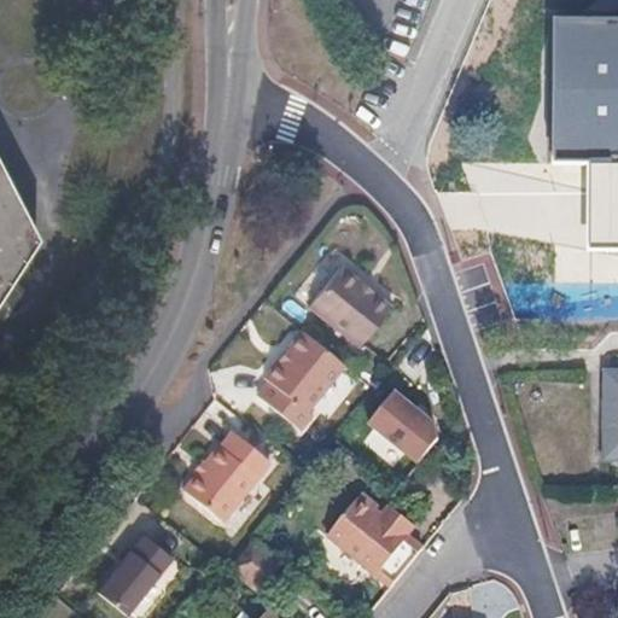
[(617,22),(558,22),(559,157),(590,158),(590,244),(617,244),(617,22)]
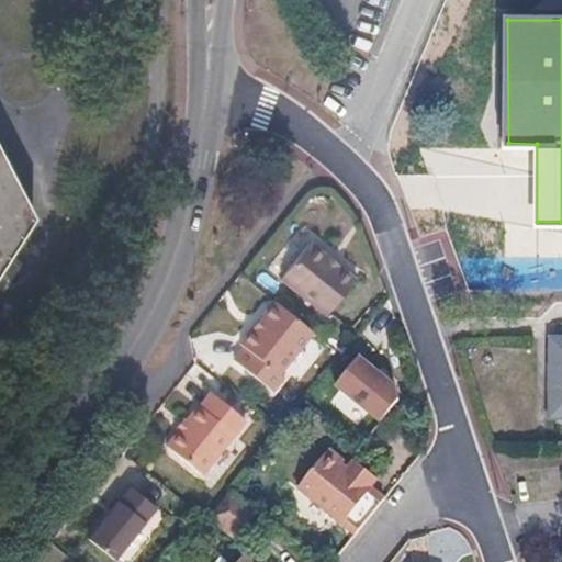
[(0,270),(33,225),(0,160),(0,270)]
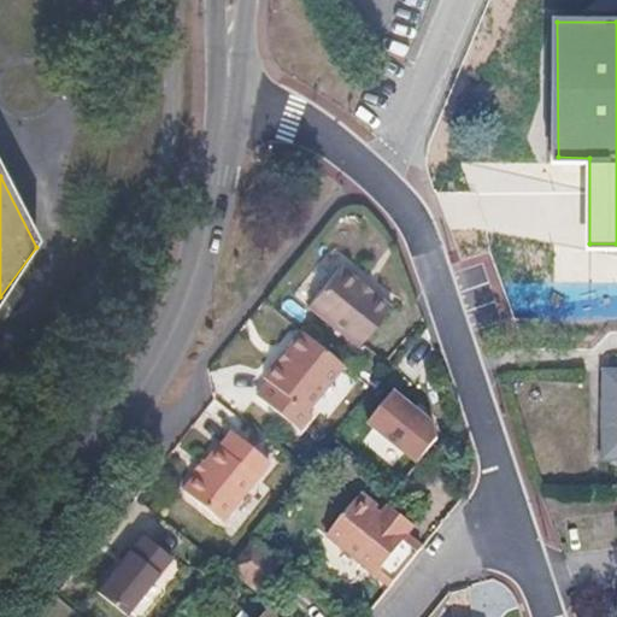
[(356,278),(336,263),(306,299),(356,340),(386,303),(368,287),(364,291),(353,281),(356,278)]
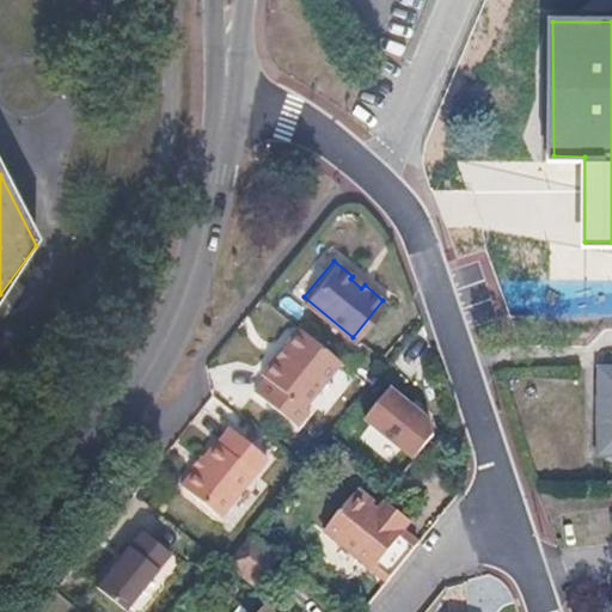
[(353,276),(350,279),(361,288),(365,285),(353,276)]
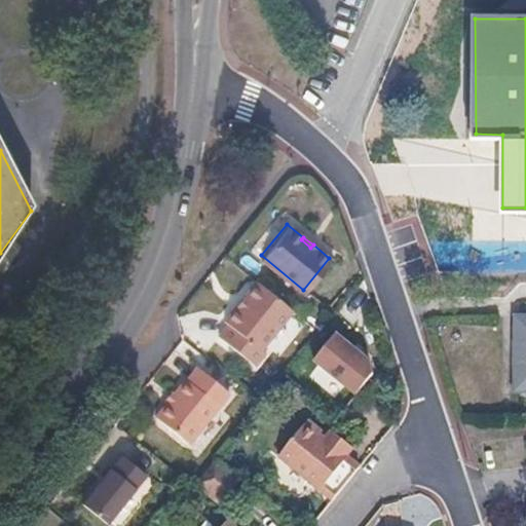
[(238,303),(235,300),(223,315),(228,320),(218,333),(254,362),(265,349),(260,345),(291,306),(254,276),(241,293),(245,295),(238,303)]
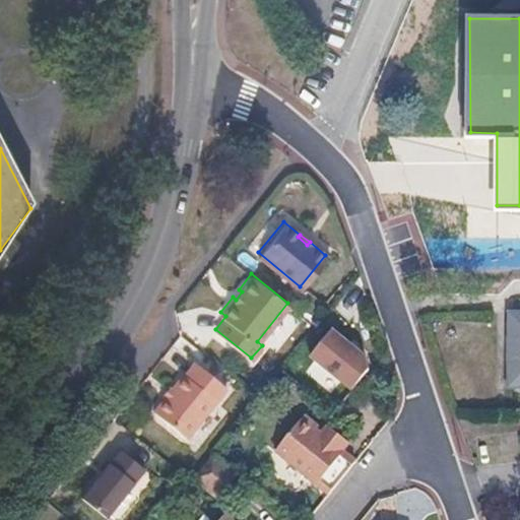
[(242,291),(239,289),(233,297),(236,300),(242,291)]
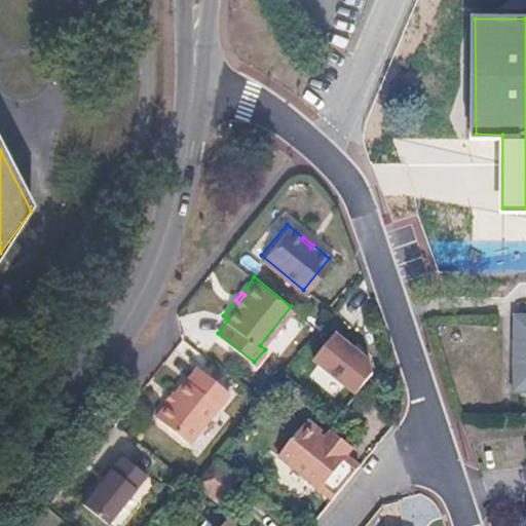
[(525,315),(514,315),(512,390),(525,390),(525,315)]
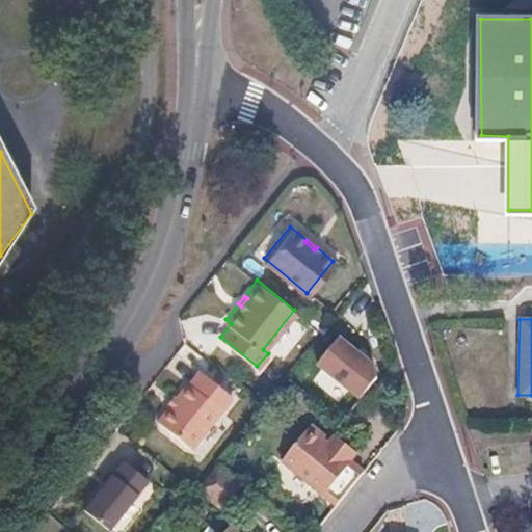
[(316,364),(360,399),(384,369),(341,334),(316,364)]
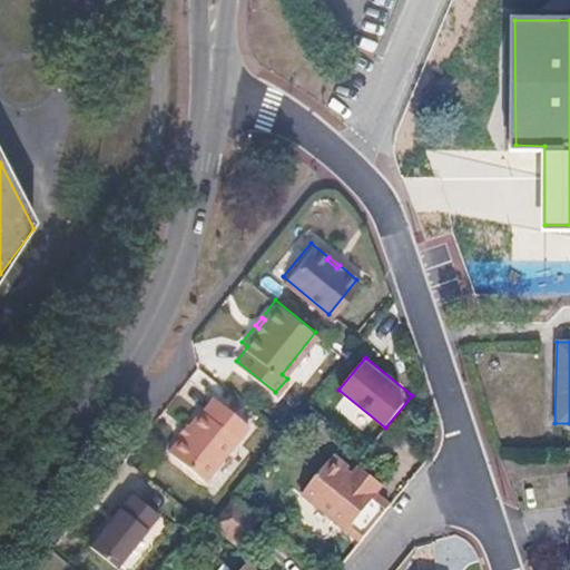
[(188,423),(182,432),(169,446),(205,474),(248,422),(214,394),(188,423)]
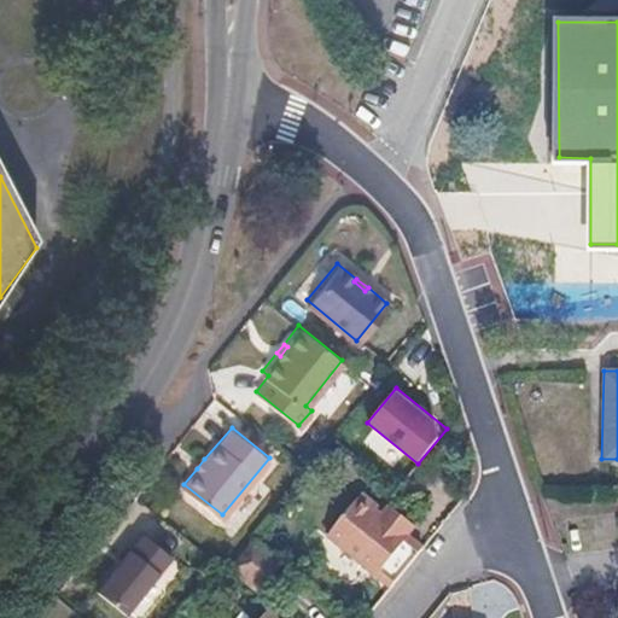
[(204,459),(199,455),(192,465),(197,468),(204,459)]
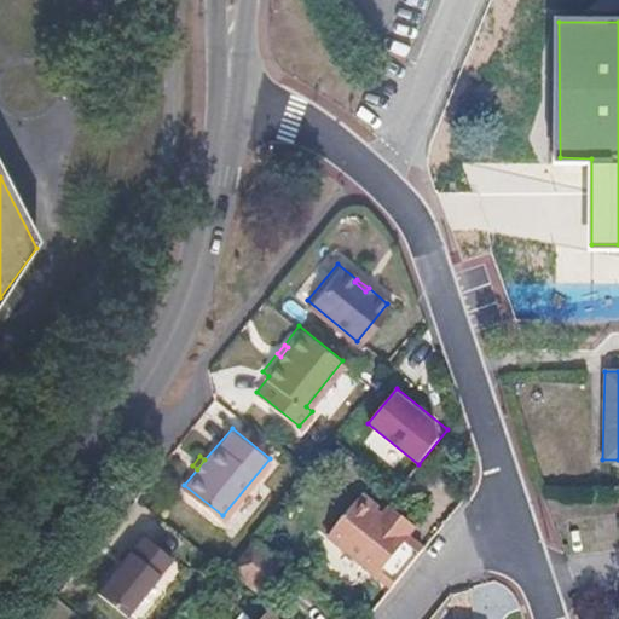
[(356,495),(324,533),(388,585),(421,545),(403,531),(409,521),(392,508),(385,518),(356,495)]
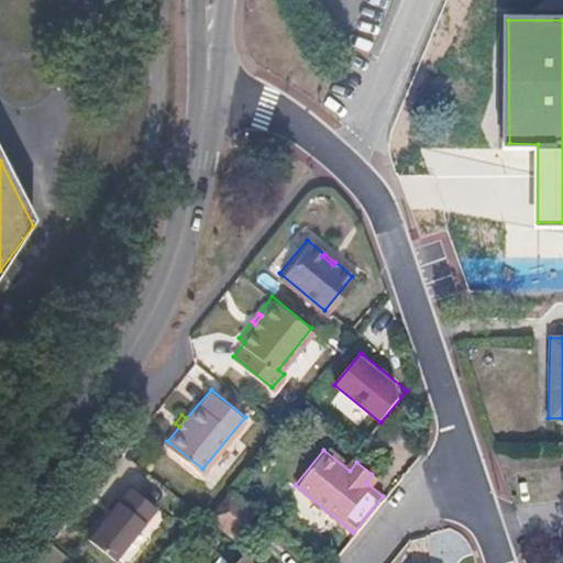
[(124,562),(166,512),(140,490),(98,542),(123,562),(124,562)]
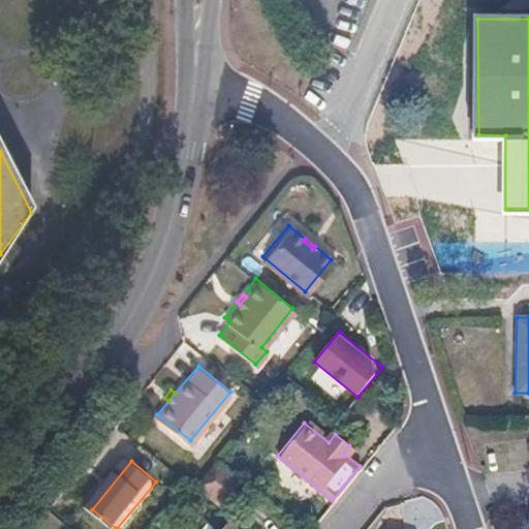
[(236,475),(217,461),(197,487),(215,501),(236,475)]
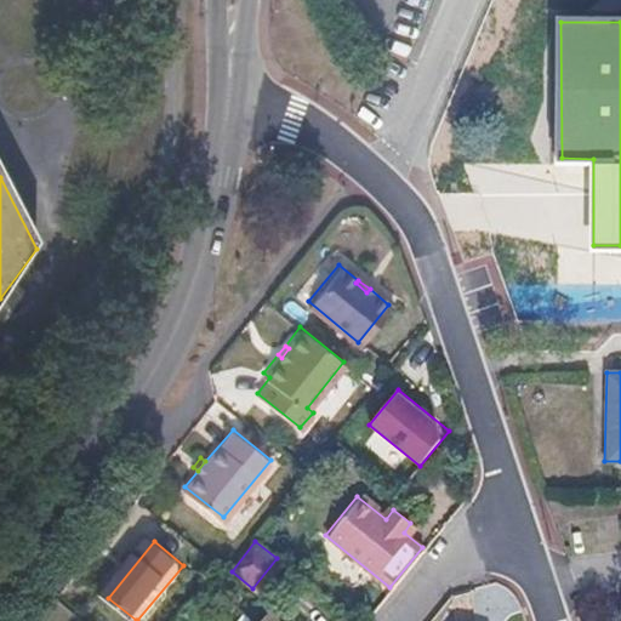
[(283,564),(277,558),(252,588),(260,593),(283,564)]
